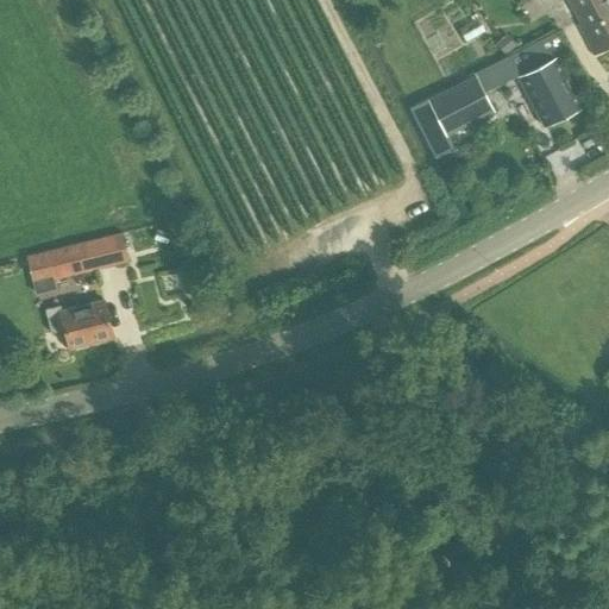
[(608,0),(566,0),(579,24),(577,25),(594,56),(608,46),(608,0)]
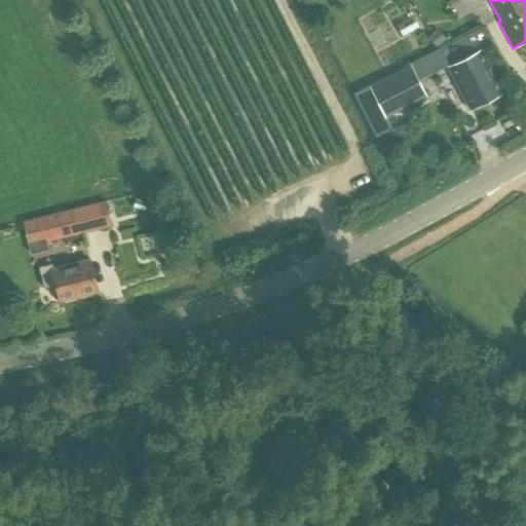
[(471,109),(503,91),(482,49),(493,43),(484,27),(440,49),(471,109)]
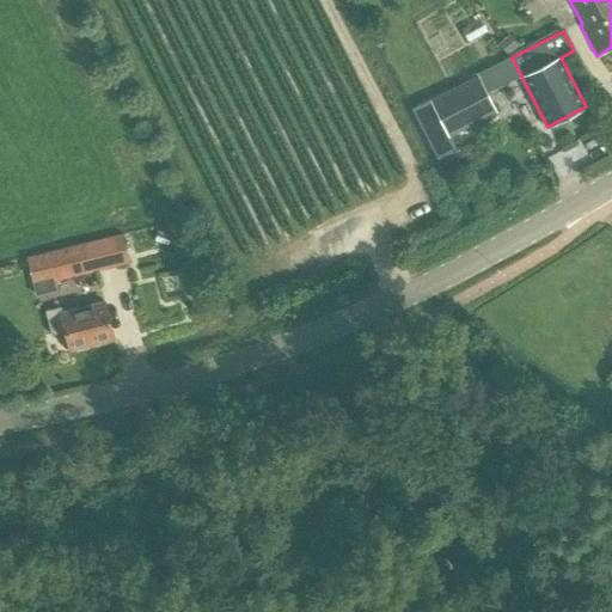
[(496,111),(478,77),(432,99),(451,135),(496,111)]
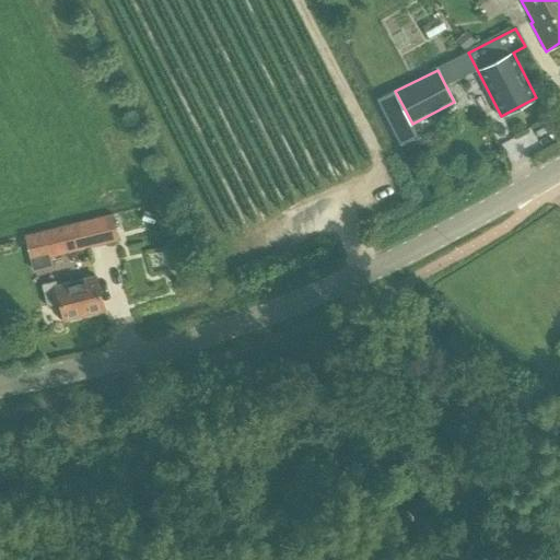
[(412,124),(395,91),(380,100),(401,143),(418,136),(412,124)]
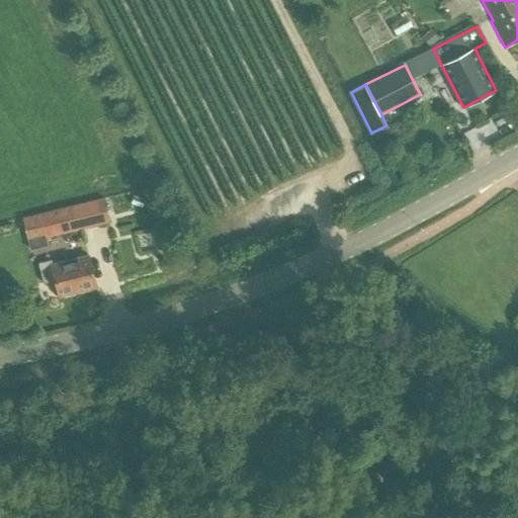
[(44,238),(109,221),(103,197),(38,214),(44,238)]
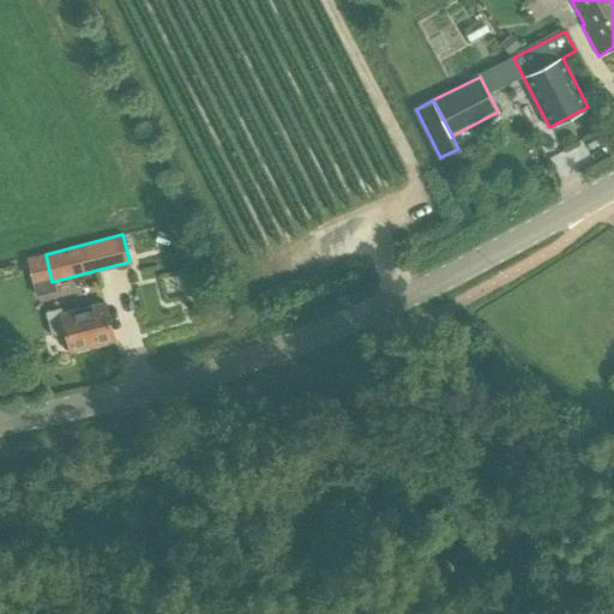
[(70,351),(114,339),(103,302),(61,313),(60,308),(46,312),(52,336),(65,332),(70,351)]
